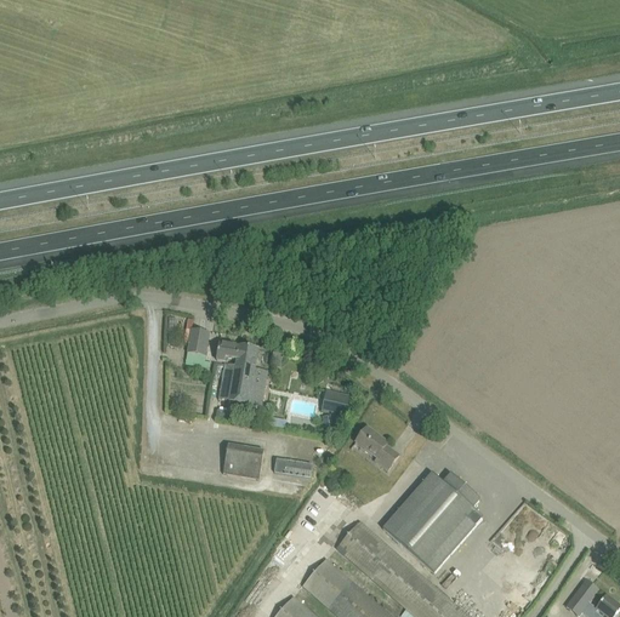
[(185,361),(203,365),(209,330),(191,327),(185,361)]
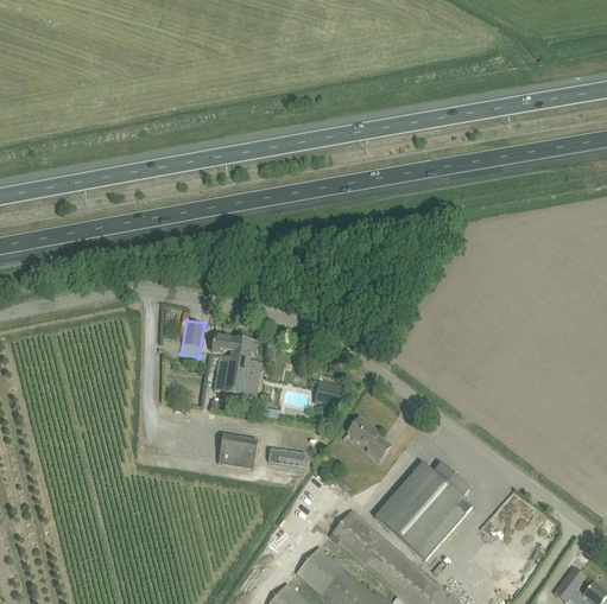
[(212,347),(212,351),(219,353),(220,348),(231,349),(232,349),(234,337),(214,334),(213,345),(212,347)]
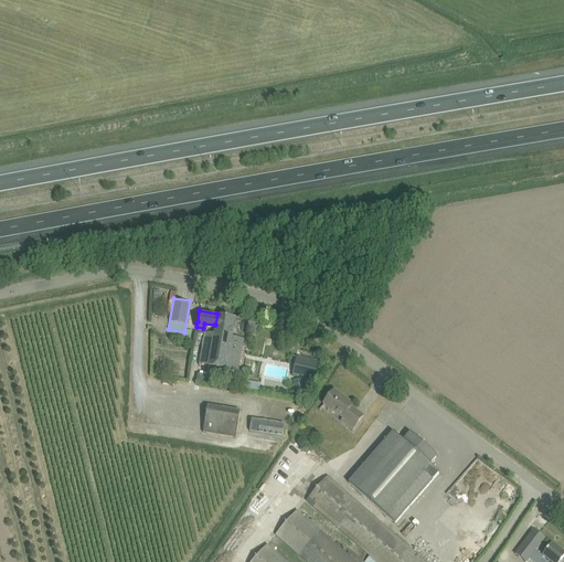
[(215,325),(214,325),(213,331),(205,330),(200,362),(237,369),(243,337),(231,335),(234,317),(217,314),(215,325)]
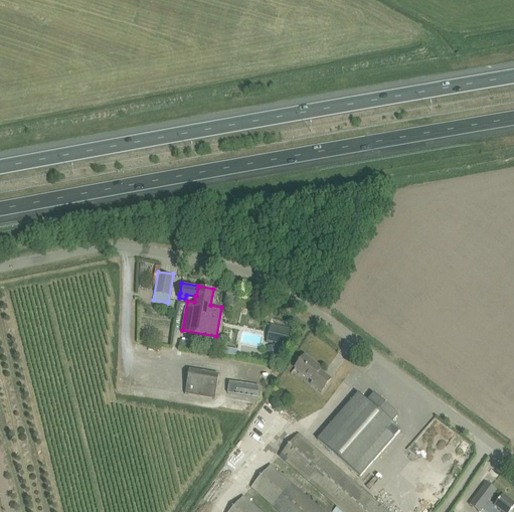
[(274,325),(270,340),(286,344),(289,328),(274,325)]
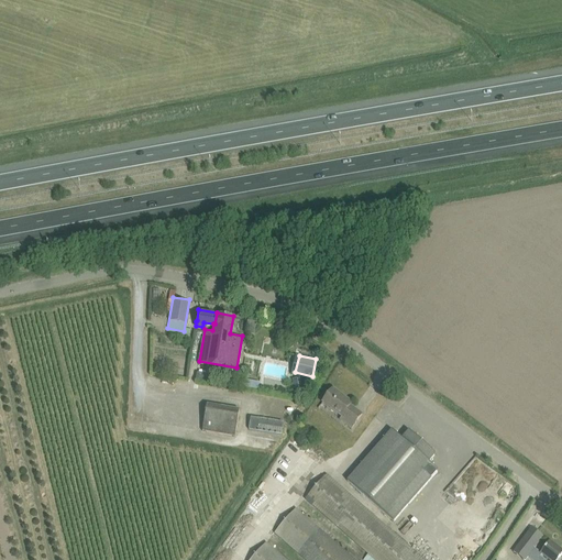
[(306,375),(291,379),(295,391),(308,388),(306,375)]
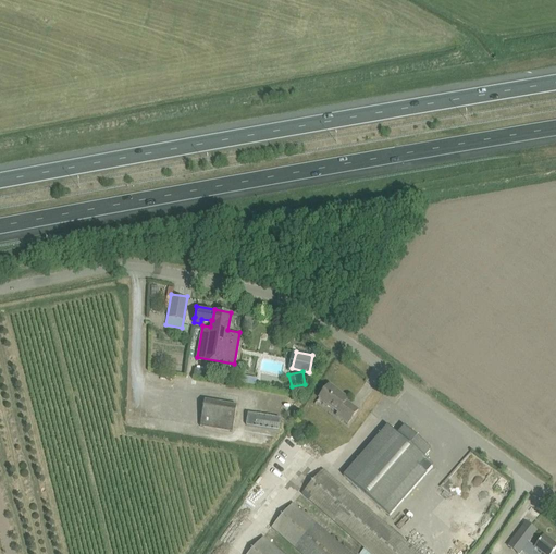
[(329,382),(322,391),(318,396),(341,413),(338,416),(346,421),(357,407),(345,398),(347,396),(329,382)]
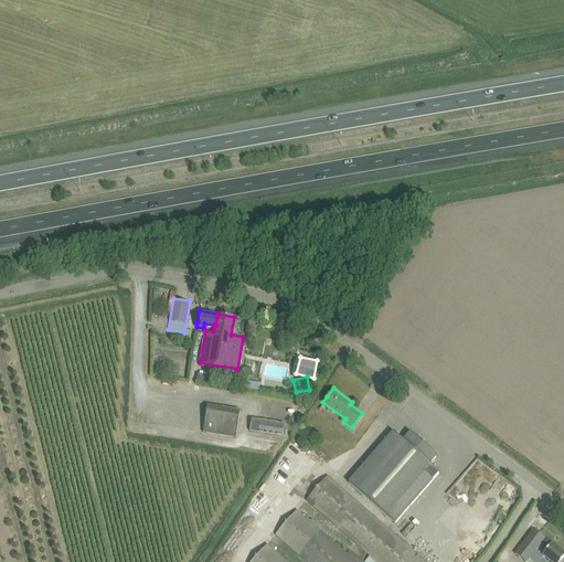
[(202,431),(235,436),(240,409),(206,404),(202,431)]
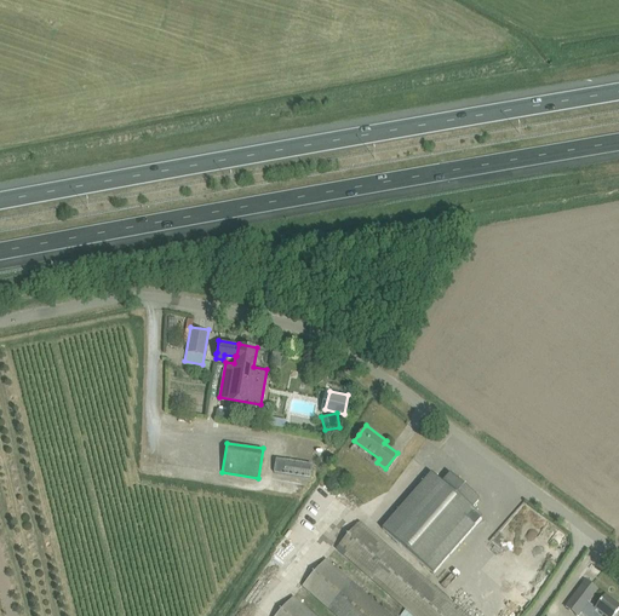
[(380,527),(433,571),(481,516),(470,506),(477,498),(448,472),(441,481),(430,471),(380,527)]
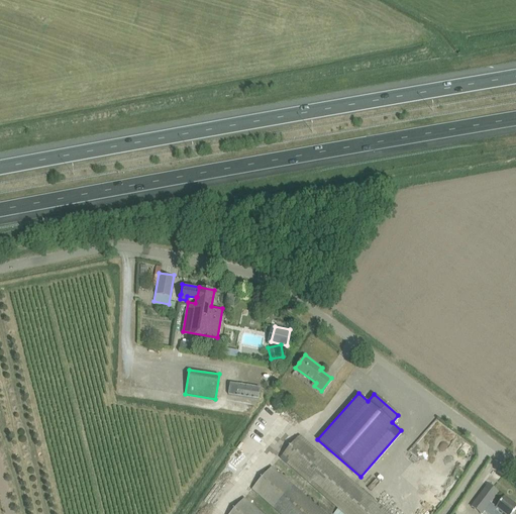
[(389,513),(297,432),(278,454),(345,513),(389,513)]
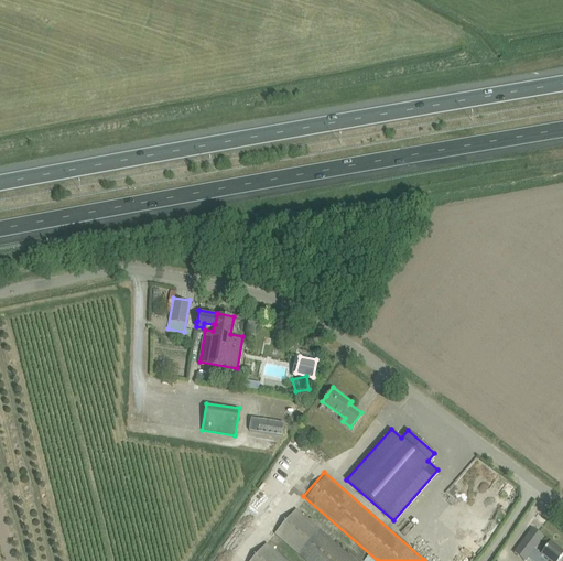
[(356,560),(293,506),(272,530),(307,560),(356,560)]
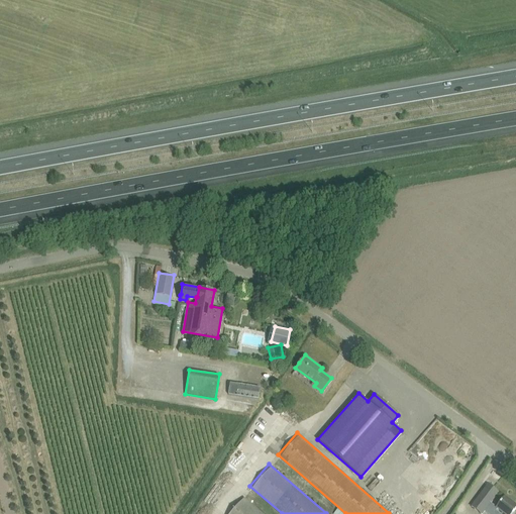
[(487,483),(481,491),(471,504),(481,512),(498,491),(487,483)]
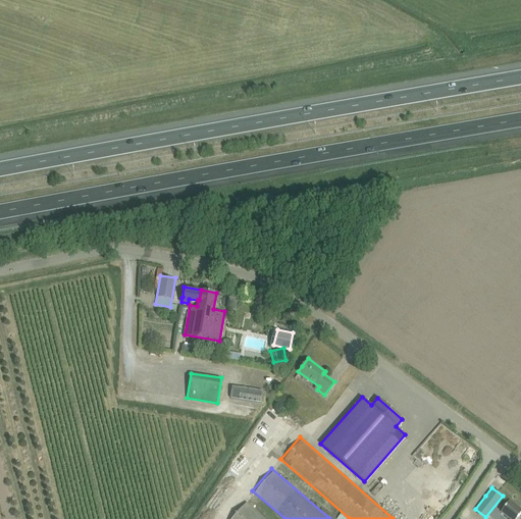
[(265,518),(244,500),(226,518),(265,518)]
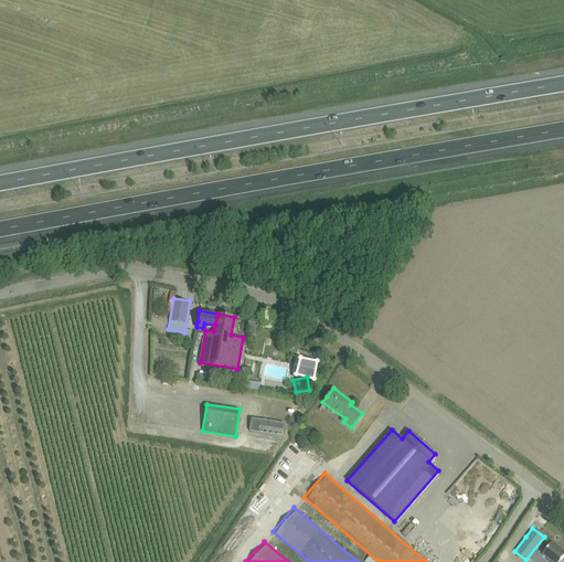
[(534,548),(529,557),(535,561),(556,561),(557,561),(563,551),(551,541),(544,550),(542,553),(534,548)]
